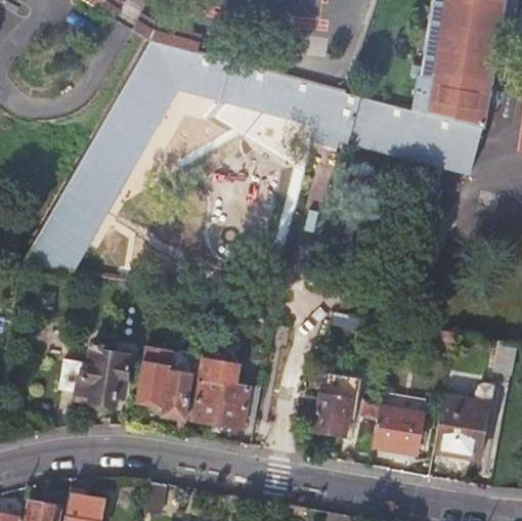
[(86,0),(150,40),(196,51),(201,34),(154,22),(118,0),(86,0)]
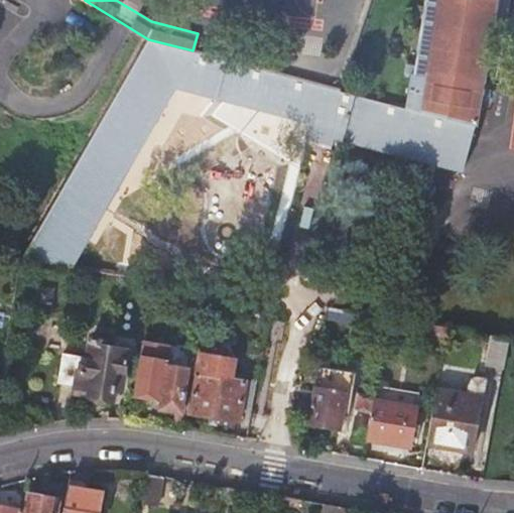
[(435,0),(424,76),(412,73),(406,106),(476,126),(486,61),(495,63),(505,0),(435,0)]
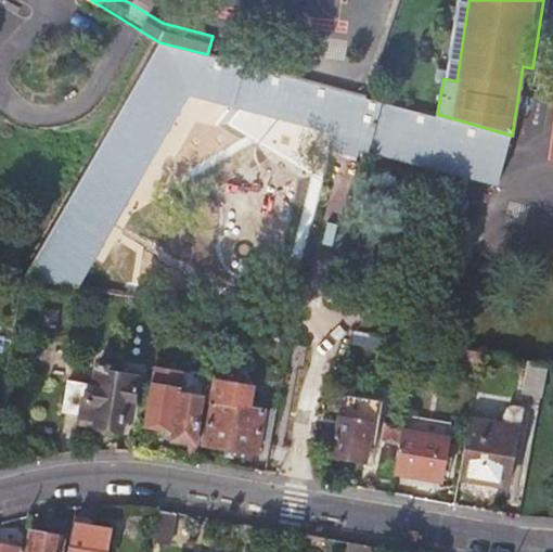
[(159,42),(25,276),(77,284),(189,92),(334,130),(331,145),(357,153),(359,145),(459,170),(499,181),(512,136),(437,114),(207,54),(159,42)]
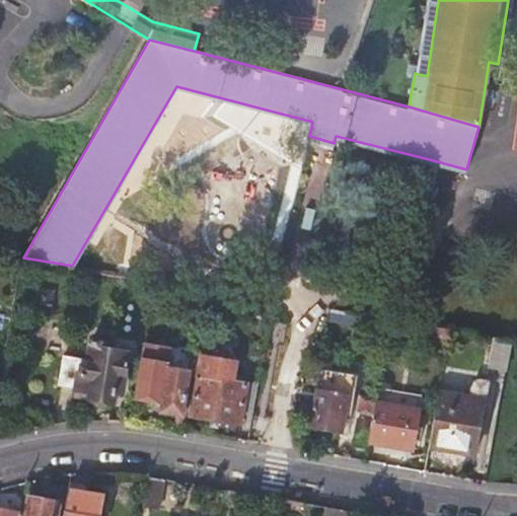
[(447,328),(417,323),(415,338),(445,342),(447,328)]
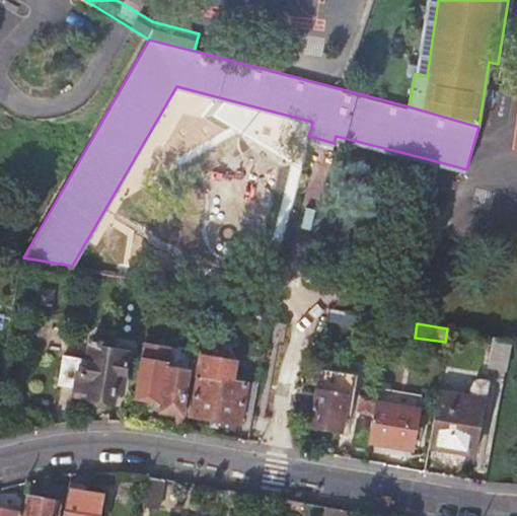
[(63,354),(58,384),(75,386),(74,388),(90,390),(89,397),(92,398),(94,403),(104,406),(108,400),(113,401),(117,372),(125,373),(128,352),(112,349),(113,343),(111,343),(111,338),(108,334),(97,332),(92,336),(92,340),(90,340),(87,358),(63,354)]
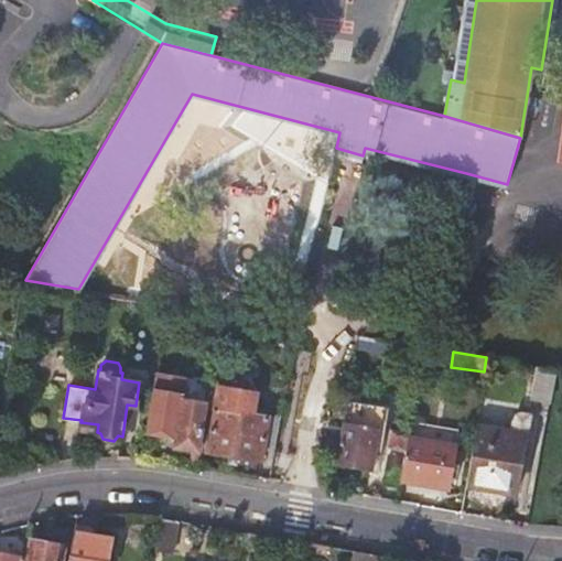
[(553,368),(535,365),(529,395),(548,399),(553,368)]
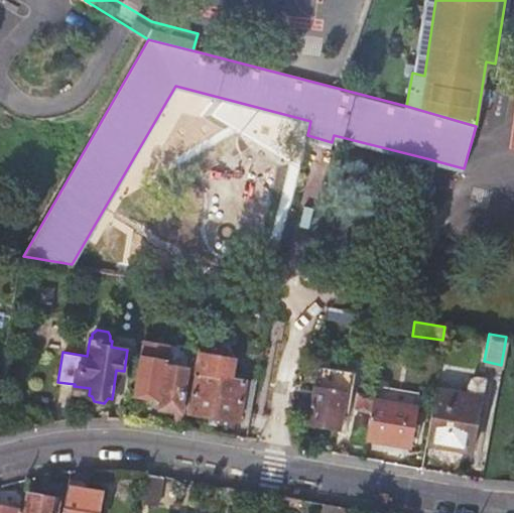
[(167,364),(170,344),(142,340),(133,395),(160,400),(159,407),(180,410),(187,367),(167,364)]
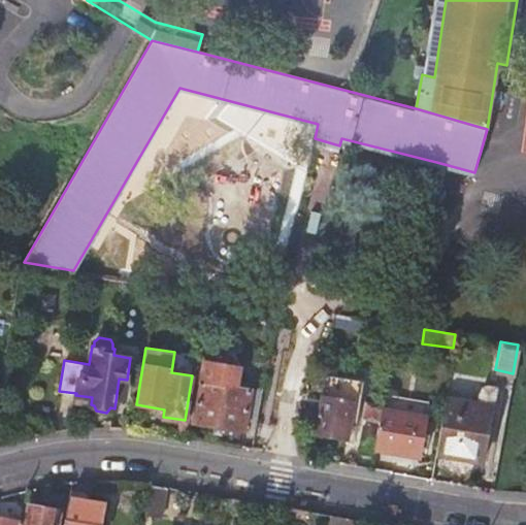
[(240,367),(200,360),(197,381),(199,382),(193,422),(243,430),(251,390),(236,388),(240,367)]
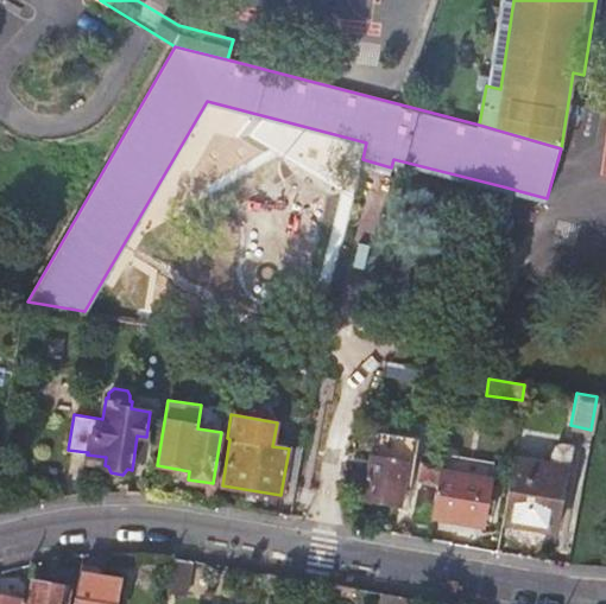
[(417,436),(373,428),(363,495),(363,497),(399,503),(402,488),(409,489),(417,436)]
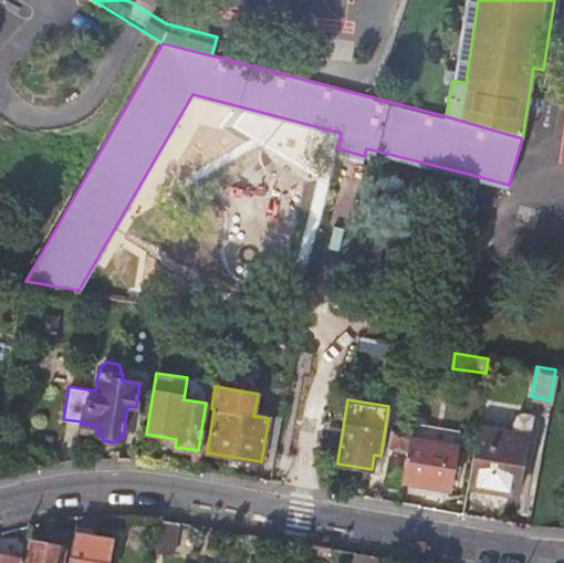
[(526,434),(477,426),(467,485),(517,493),(526,434)]
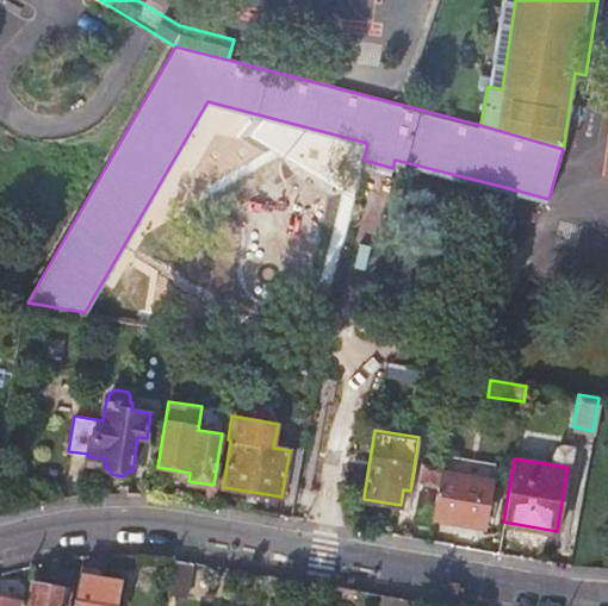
[(441,468),(422,464),(419,483),(438,487),(440,473),(441,468)]
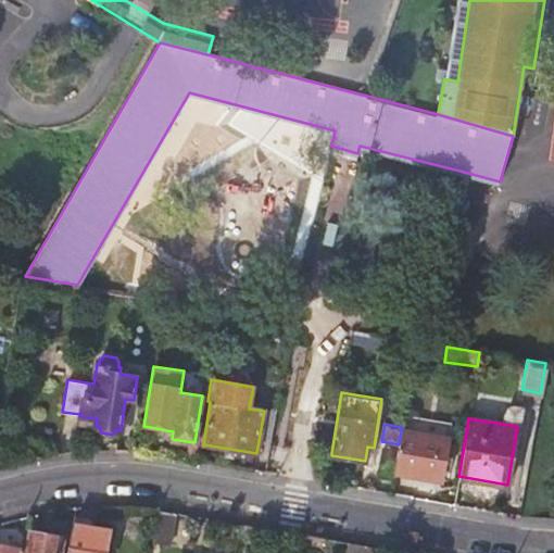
[(448,439),(401,431),(399,444),(398,451),(394,472),(441,479),(448,439)]
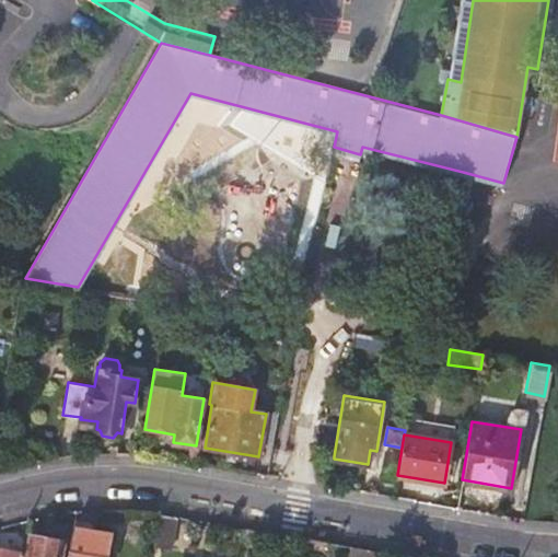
[(400,454),(384,451),(381,474),(397,477),(397,475),(400,454)]
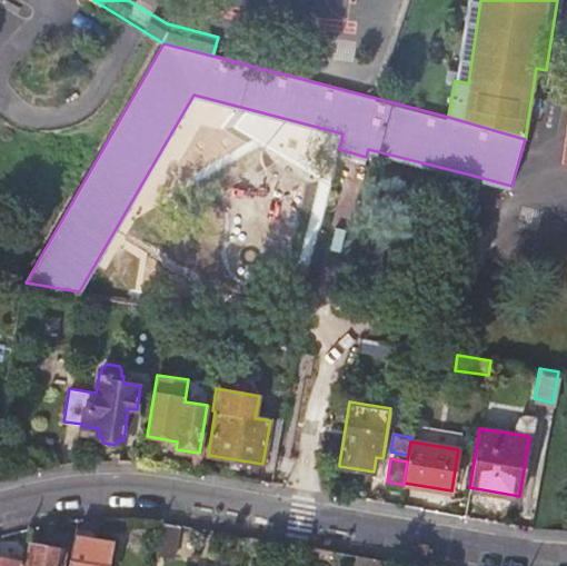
[(177,525),(160,522),(155,554),(172,556),(177,525)]
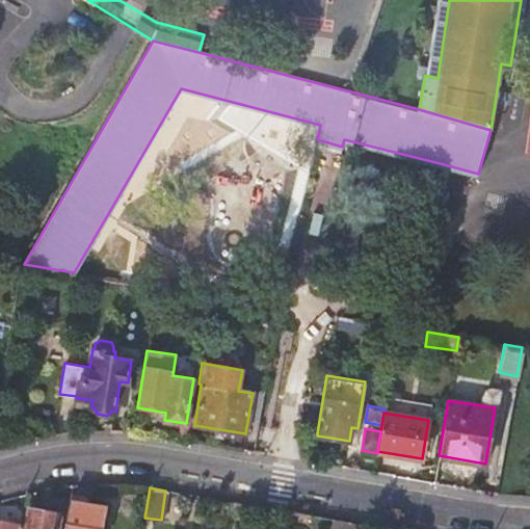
[(99,528),(104,506),(69,500),(62,528),(99,528)]
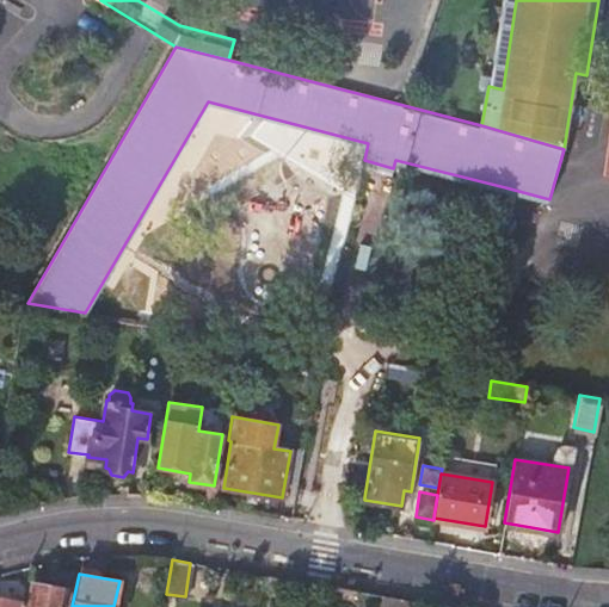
[(66,606),(69,589),(31,583),(26,606),(66,606)]
